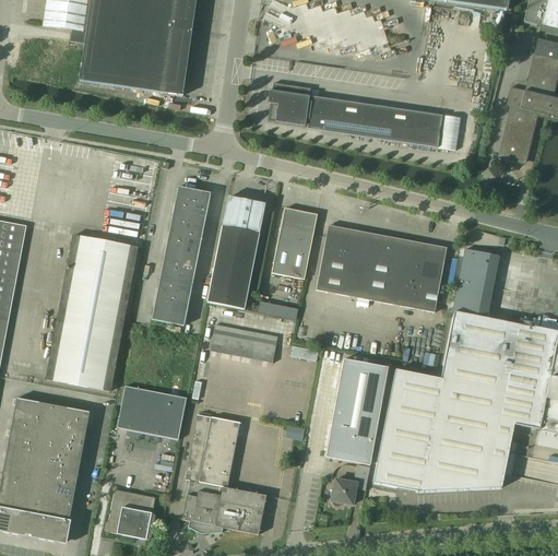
[(47,0),(44,24),(73,27),(71,39),(85,42),(80,79),(149,89),(166,92),(183,94),(192,33),(192,32),(193,20),(197,21),(197,19),(194,19),(197,0),(47,0)]
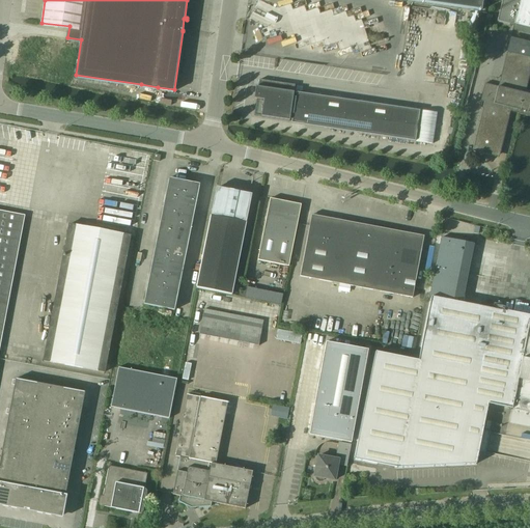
[(502,0),(498,19),(529,27),(529,0),(502,0)]
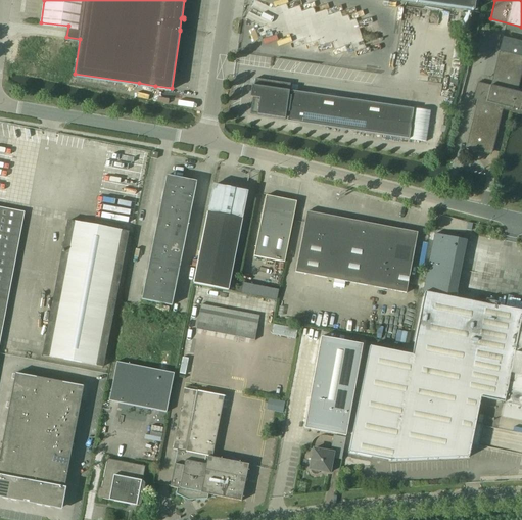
[(495,84),(518,89),(521,73),(521,39),(504,34),(500,49),(504,49),(495,84)]
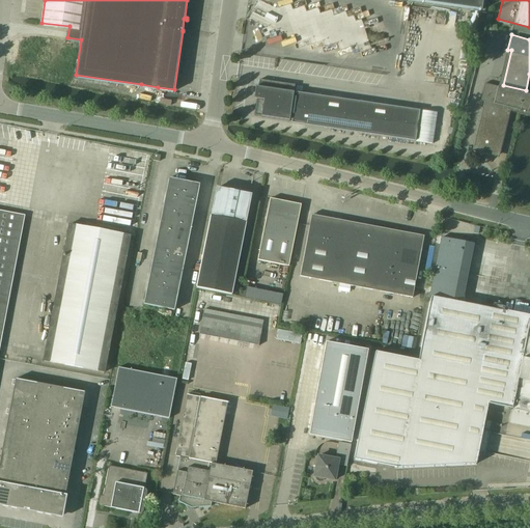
[(390,104),(323,93),(297,90),(295,90),(296,82),(260,77),(259,84),(257,84),(255,96),(257,96),(255,113),(290,118),(290,117),(293,117),(293,120),(386,134),(390,104)]
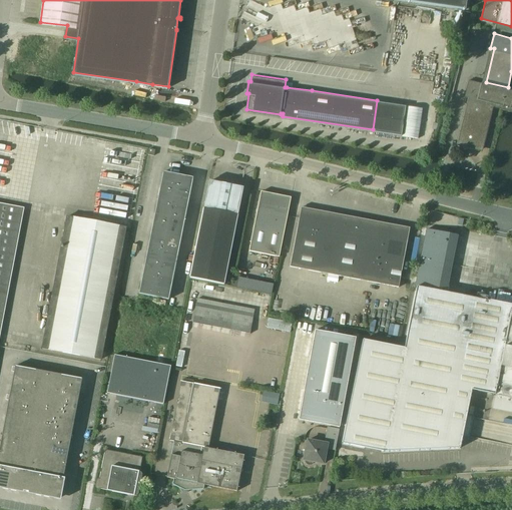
[(511,88),(508,87),(486,82),(469,78),(465,94),(469,95),(457,143),(480,148),(491,101),(511,106),(511,88)]
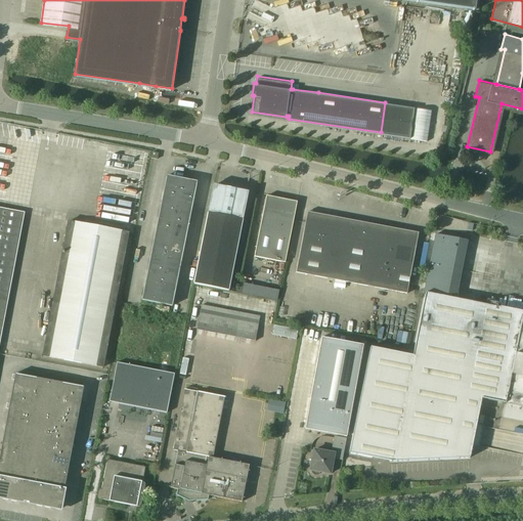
[(168,174),(165,188),(180,191),(183,176),(168,174)]
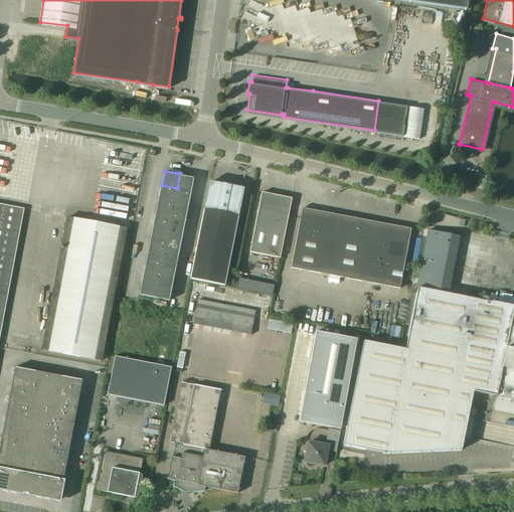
[(194,176),(180,173),(177,188),(191,191),(194,176)]
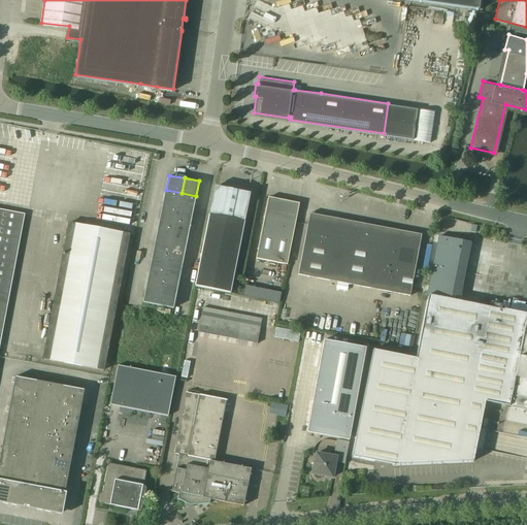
[(231,291),(245,220),(251,191),(217,185),(210,212),(196,284),(231,291)]
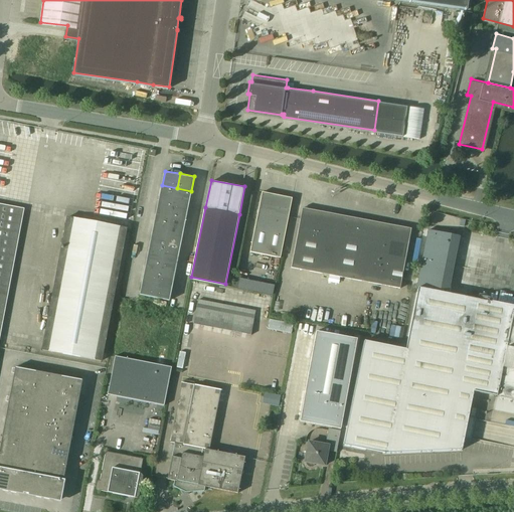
[(162,185),(159,199),(174,202),(177,188),(162,185)]
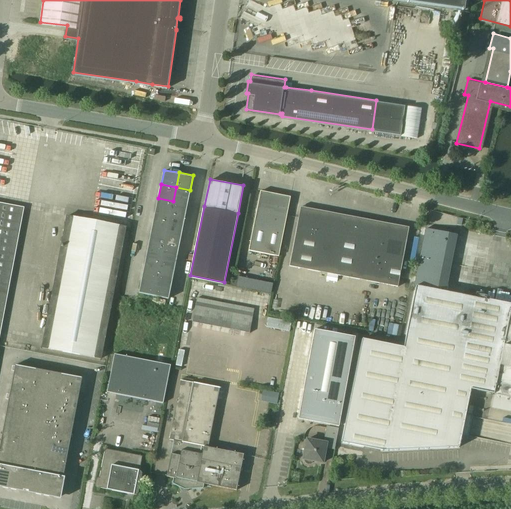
[(190,190),(176,187),(173,201),(188,204),(190,190)]
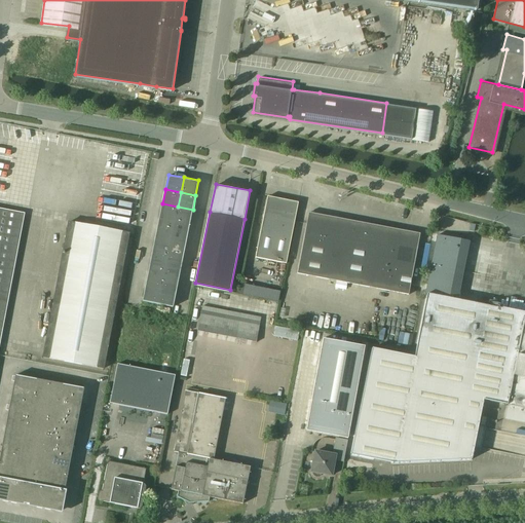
[(288,261),(299,200),(268,194),(257,256),(288,261)]
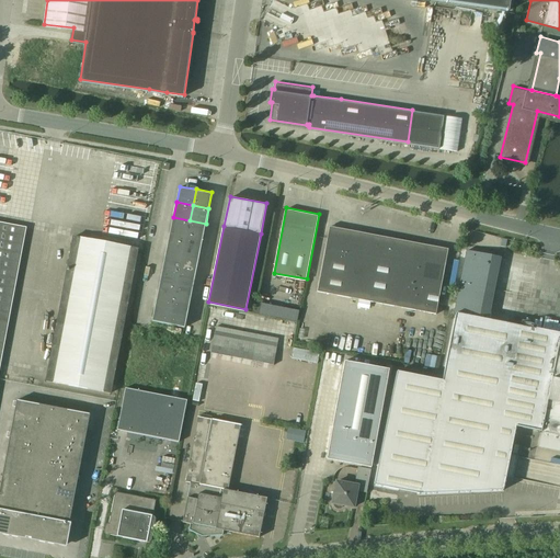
[(186,235),(190,220),(173,217),(171,231),(186,235)]
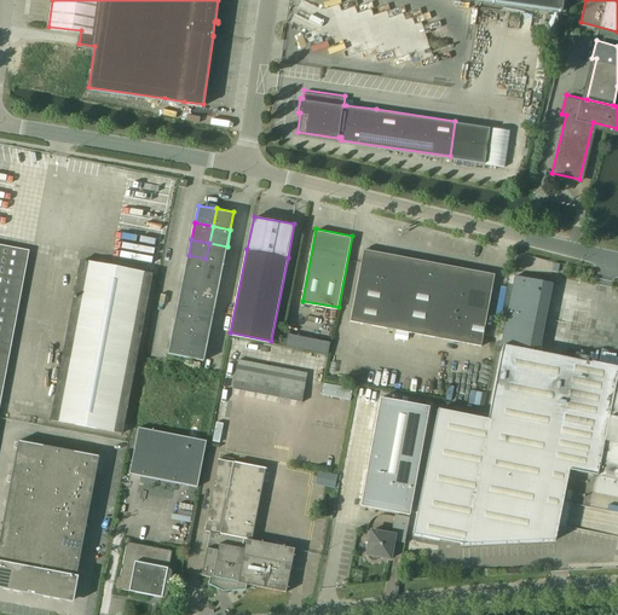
[(0,404),(9,359),(29,250),(0,243),(0,404)]
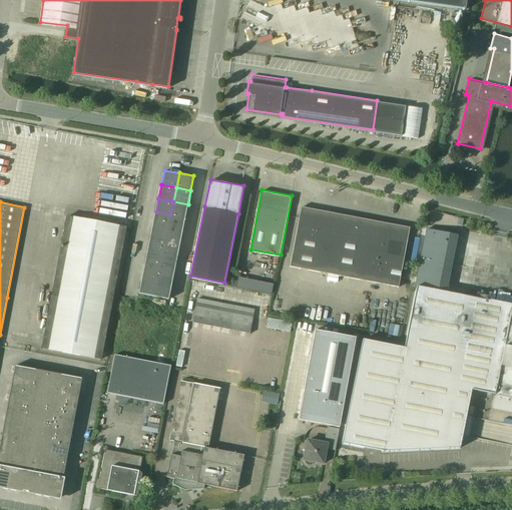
[(188,204),(173,201),(170,214),(185,217),(188,204)]
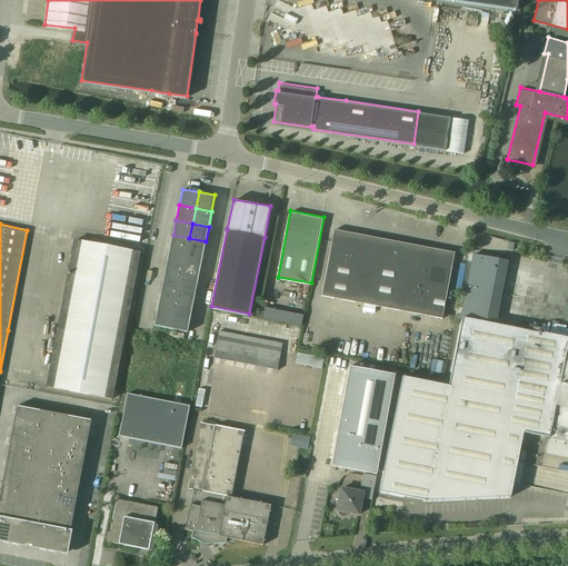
[(341,297),(355,231),(335,228),(322,294),(341,297)]
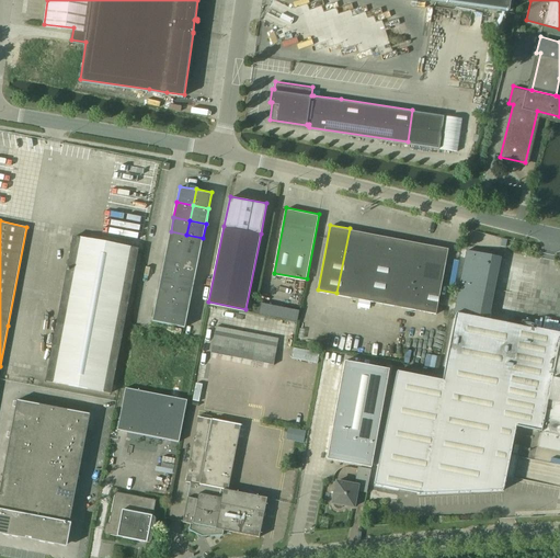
[(449,247),(350,228),(336,293),(437,312),(449,247)]
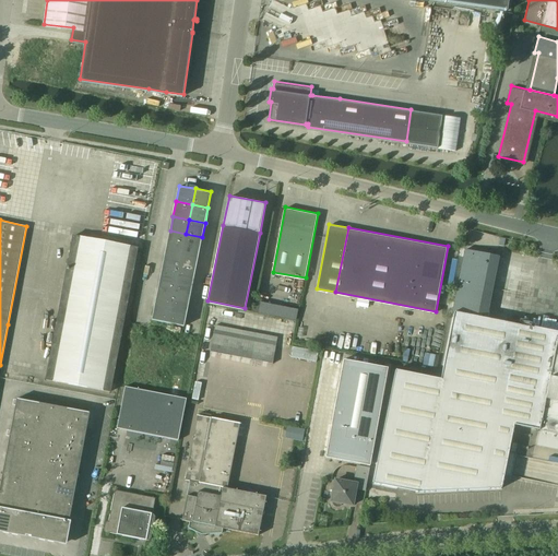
[(181,255),(186,234),(170,231),(166,251),(181,255)]
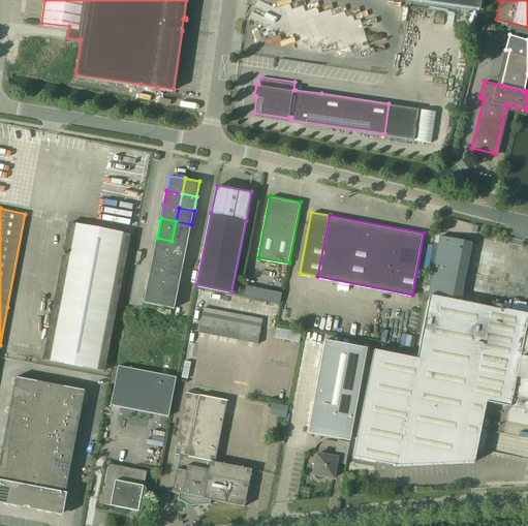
[(191,224),(176,221),(172,241),(187,244),(191,224)]
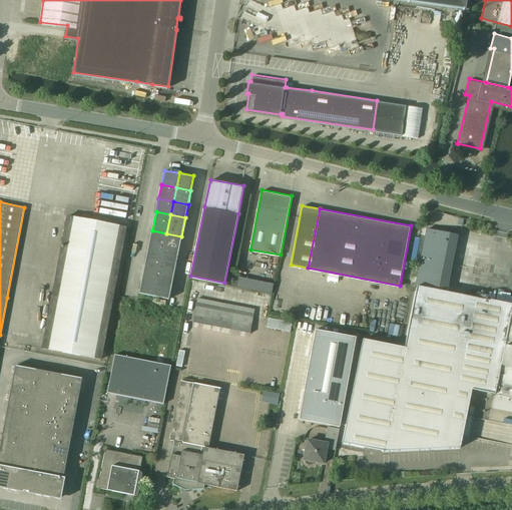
[(126,226),(68,215),(43,347),(102,358),(126,226)]
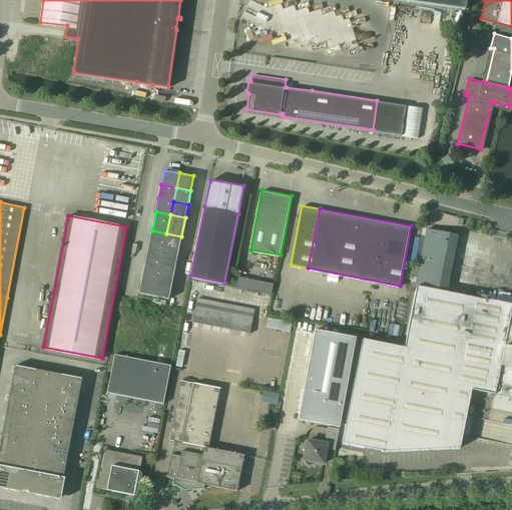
[(416,284),(417,284),(447,290),(458,233),(427,227),(416,284)]
